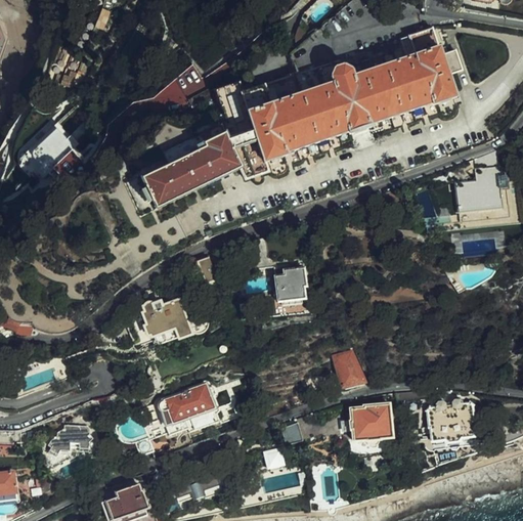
[(338,9),(348,0),(330,0),(338,9)]
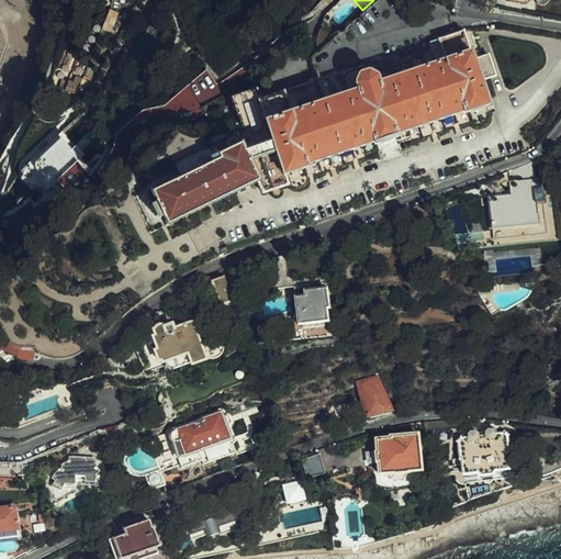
[(29,26),(26,10),(18,10),(20,26),(29,26)]
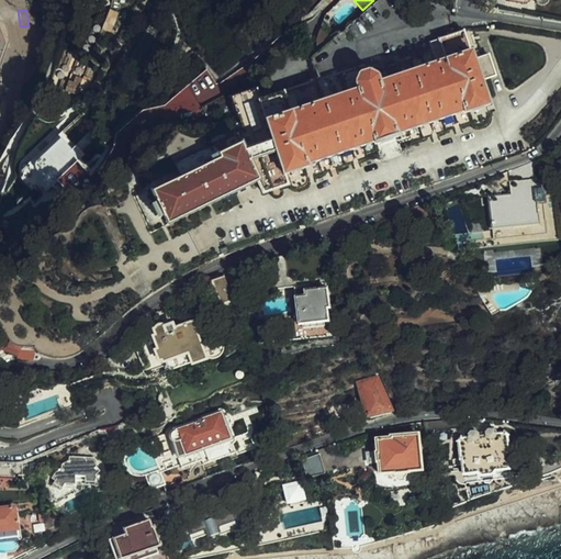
[(44,30),(44,24),(29,26),(30,35),(43,34),(44,30)]
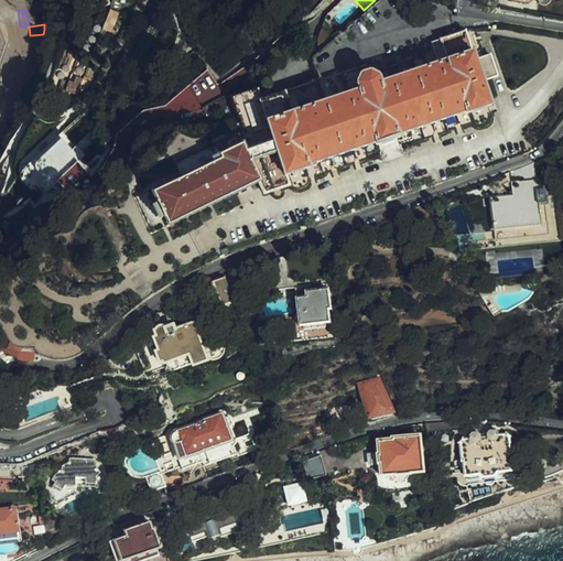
[(29,27),(20,27),(21,36),(30,35),(29,27)]
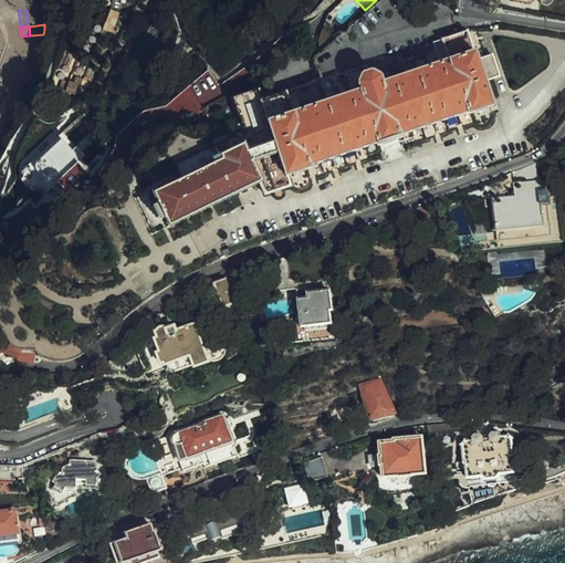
[(267,181),(265,195),(291,186),(286,173),(309,165),(310,163),(376,139),(378,142),(399,134),(399,132),(468,108),(469,111),(491,103),(483,79),(475,58),(466,30),(435,41),(438,50),(368,74),(366,66),(258,105),(254,93),(240,98),(251,131),(243,131),(267,181)]
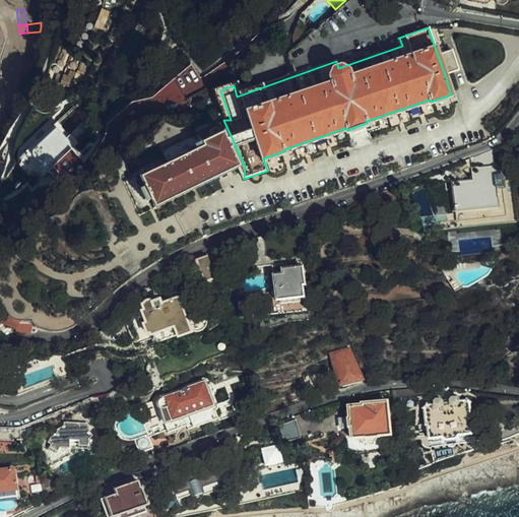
[(293,35),(294,43),(303,36),(296,28),(293,35)]
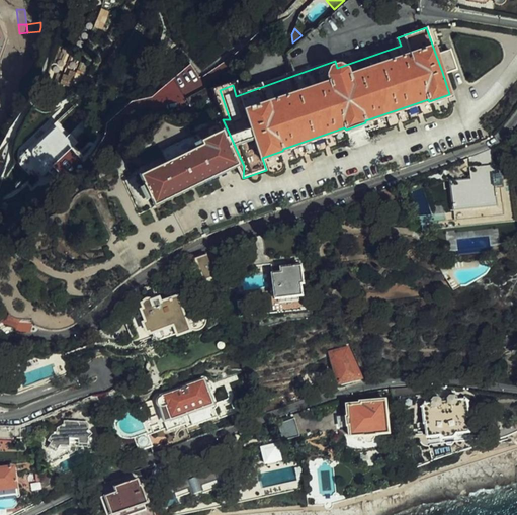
[(37,54),(39,31),(27,32),(29,52),(37,54)]
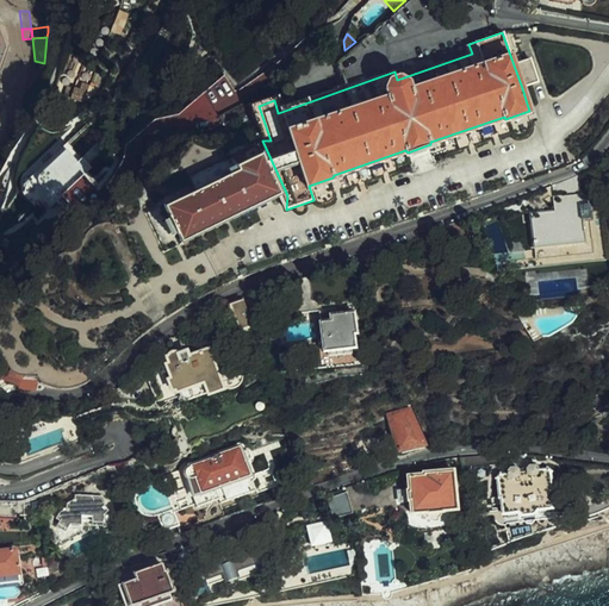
[(32,38),(23,39),(20,39),(23,61),(32,60),(35,61),(32,38)]
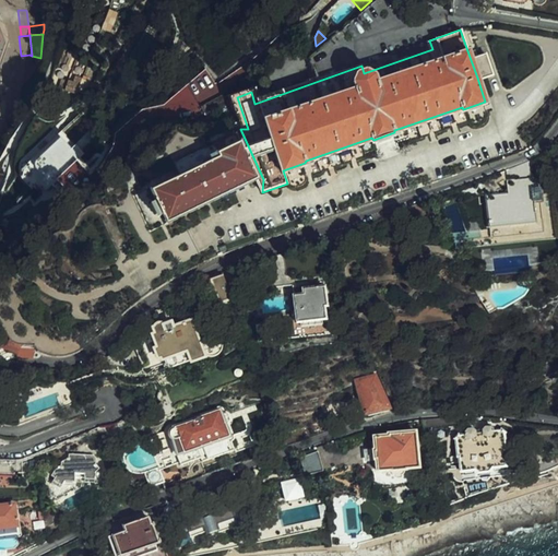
[(484,52),(470,57),(477,78),(490,72),(484,52)]
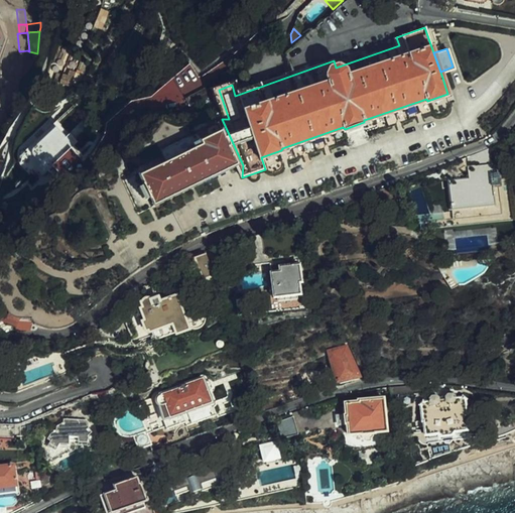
[(16,63),(34,67),(35,61),(29,56),(17,53),(16,63)]
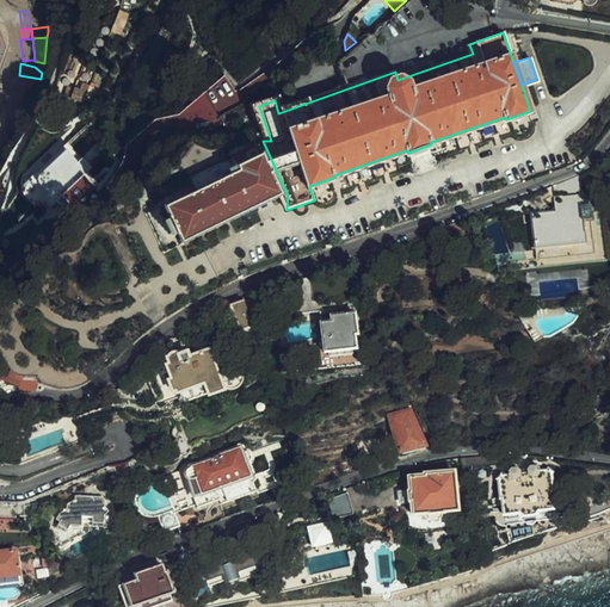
[(17,87),(37,91),(41,79),(19,75),(17,87)]
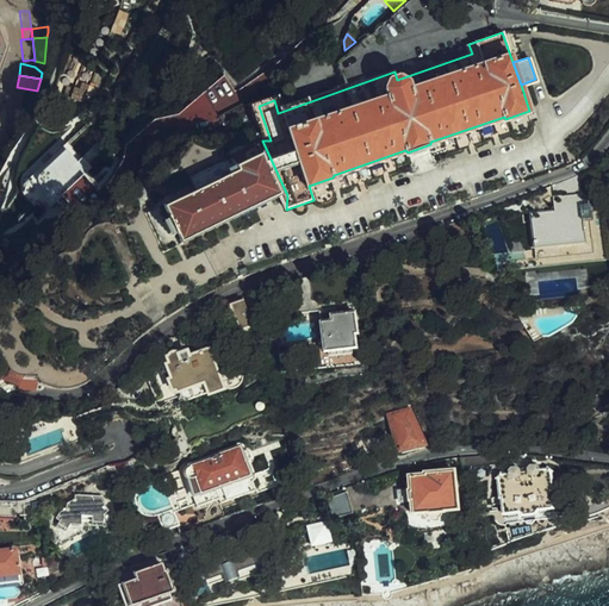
[(87,82),(81,81),(80,87),(67,83),(63,93),(82,99),(87,82)]
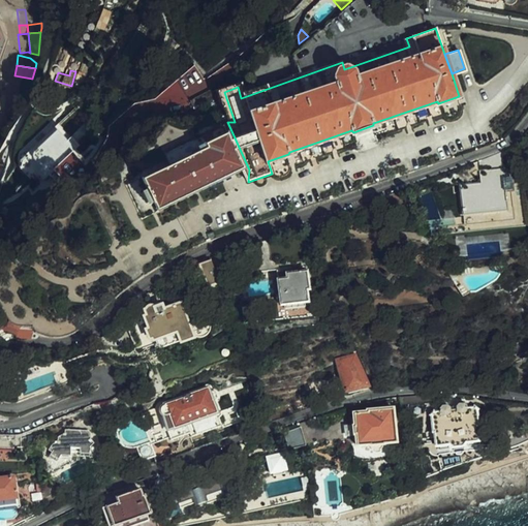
[(12,89),(28,92),(30,86),(32,79),(14,75),(12,89)]
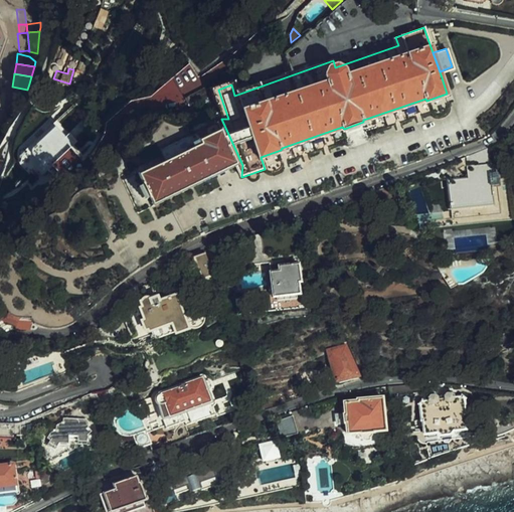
[(209,83),(189,94),(197,110),(217,101),(209,83)]
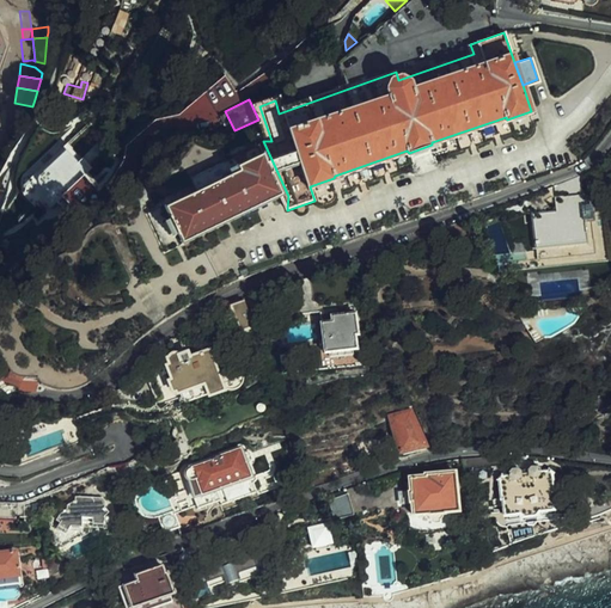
[(13,118),(26,122),(32,106),(14,103),(13,118)]
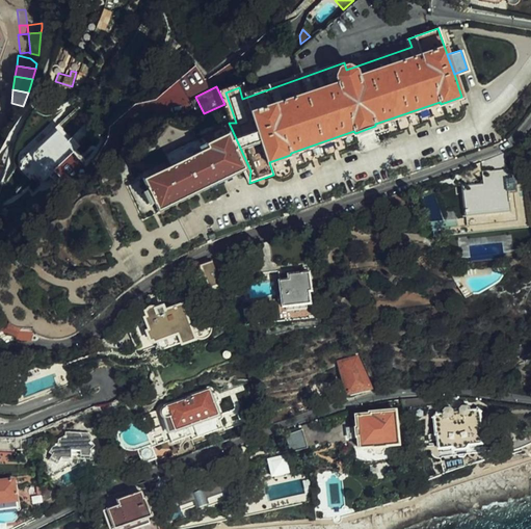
[(7,115),(15,117),(23,106),(11,103),(5,102),(4,109),(7,115)]
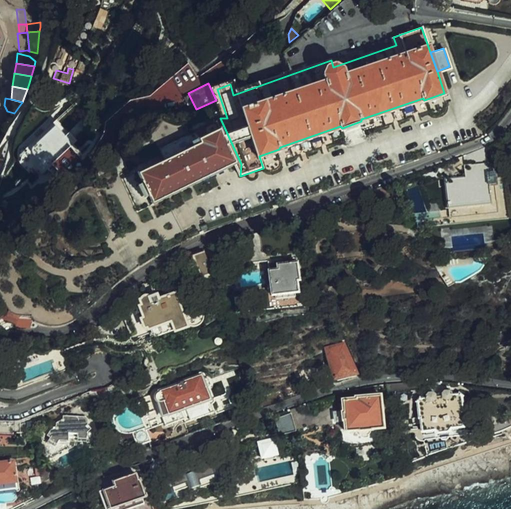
[(151,203),(241,164),(220,118),(194,130),(198,139),(192,141),(194,146),(136,172),(151,203)]
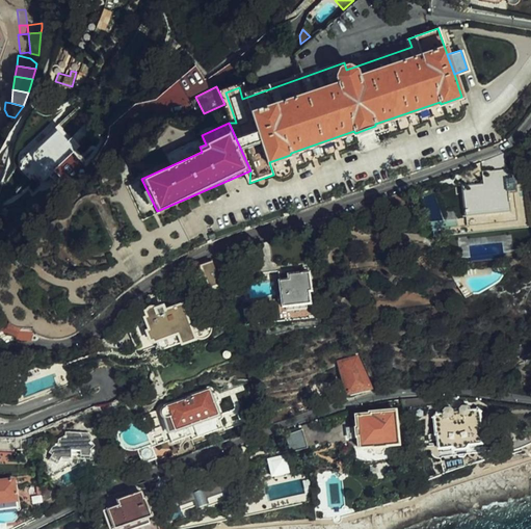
[(60,177),(53,169),(44,179),(35,169),(40,165),(29,155),(57,128),(59,127),(57,125),(20,159),(19,162),(19,165),(21,169),(43,193),(60,177)]
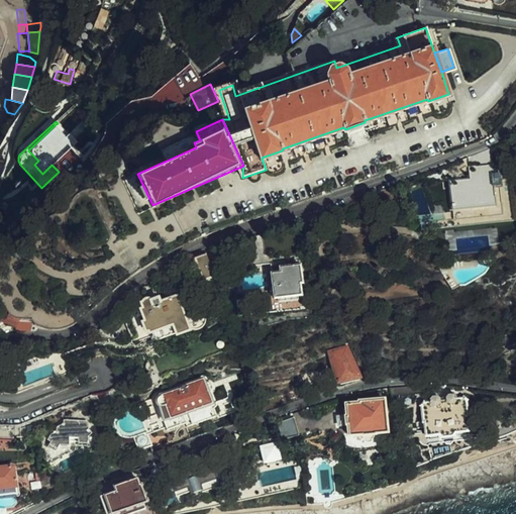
[(79,122),(71,127),(75,136),(84,131),(79,122)]
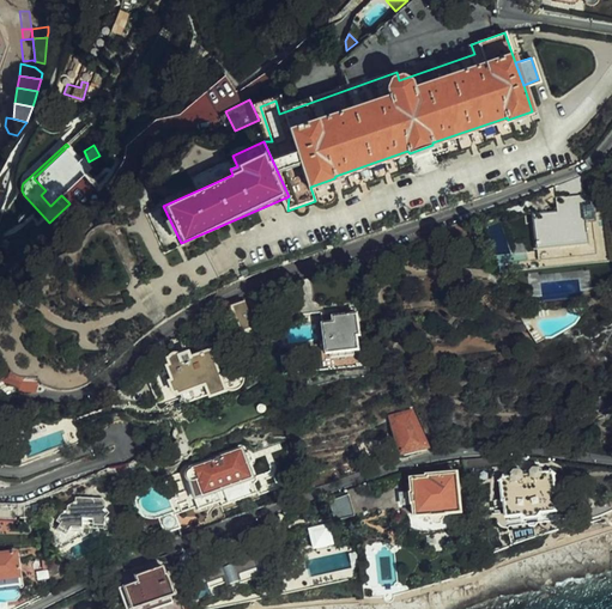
[(66,147),(34,178),(46,190),(41,195),(50,206),(61,195),(84,174),(74,163),(77,160),(66,147)]
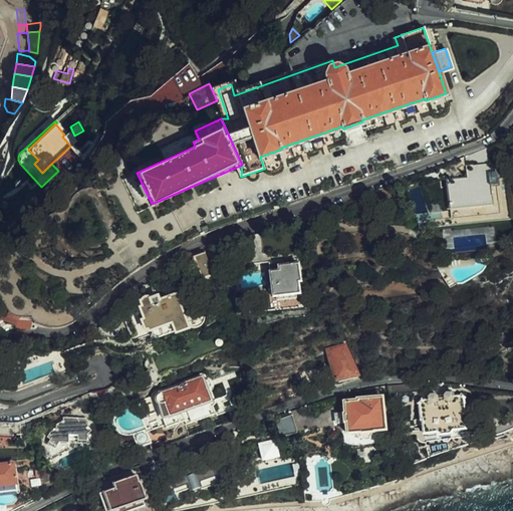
[(496,159),(423,184),(419,187),(414,193),(412,199),(414,225),(510,217),(509,199),(508,199),(507,190),(492,191),(491,186),(499,186),(496,159)]
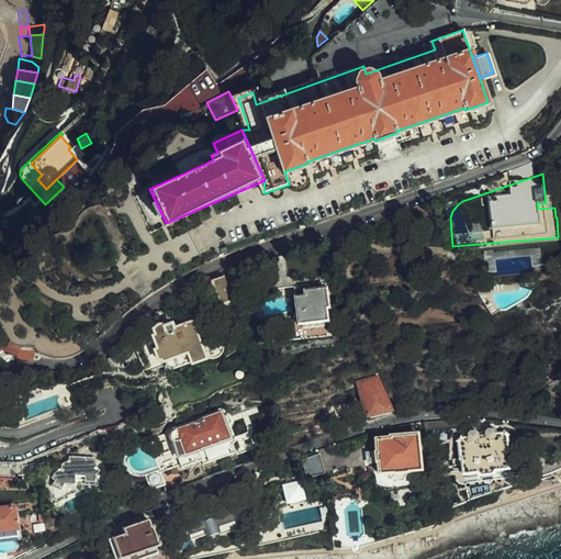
[(236,271),(225,276),(231,292),(243,288),(236,271)]
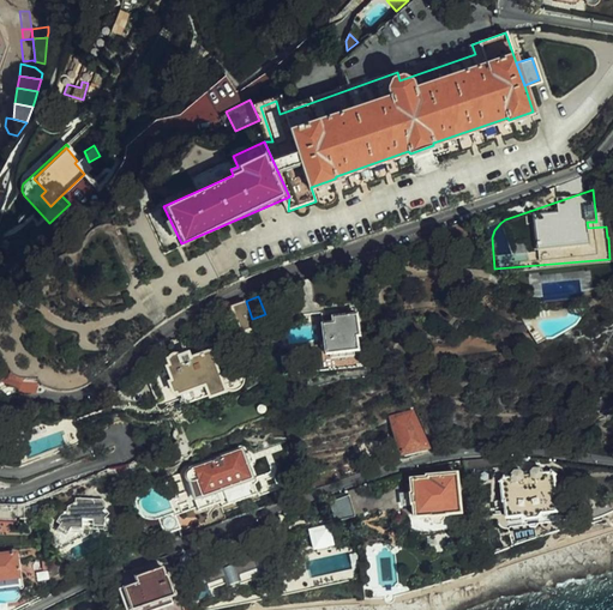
[(252,319),(246,301),(233,306),(238,319),(235,321),(239,331),(254,325),(252,319)]
